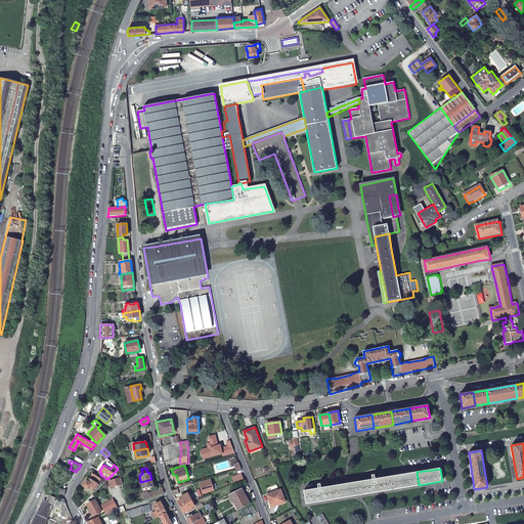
[(417,472),(386,477),(388,490),(419,485),(417,472)]
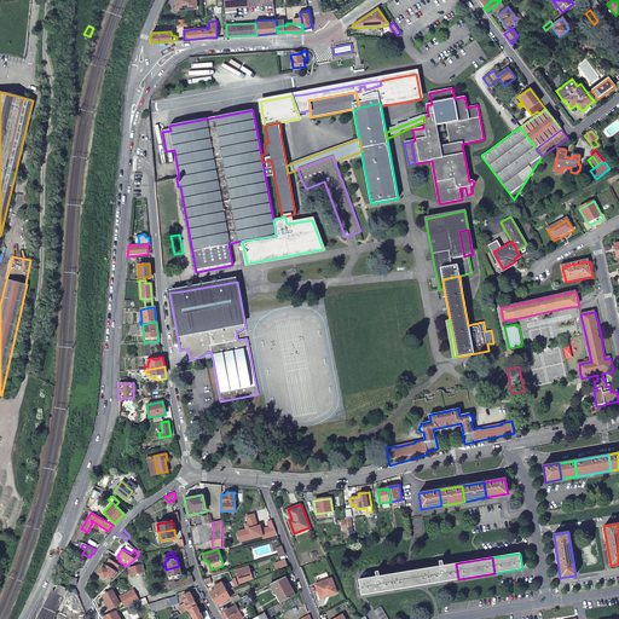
[(127,566),(125,565),(123,567),(110,559),(104,567),(102,566),(98,573),(105,578),(105,577),(110,579),(113,576),(114,577),(117,572),(116,572),(117,570),(121,572),(126,568),(127,566)]
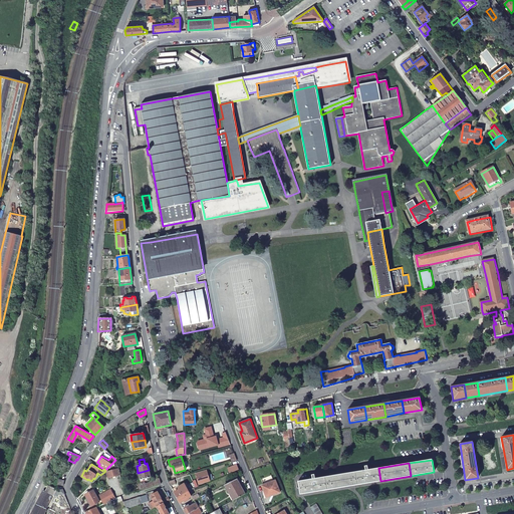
[(230,473),(239,470),(237,464),(228,468),(230,473)]
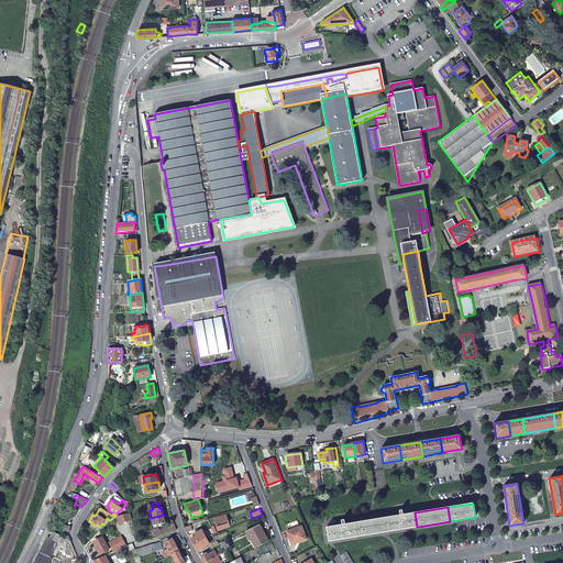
[(131,520),(129,510),(122,512),(123,515),(117,517),(119,523),(131,520)]
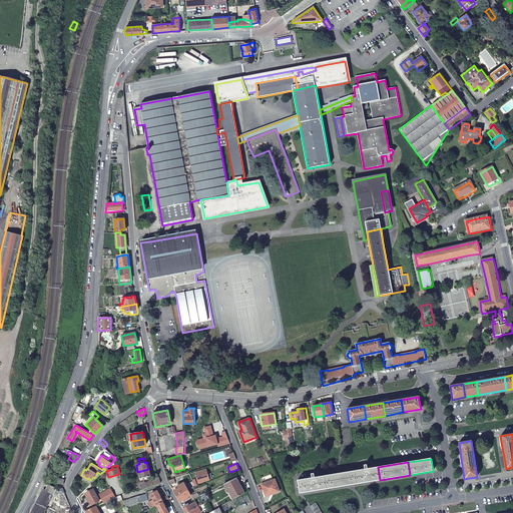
[(378,467),(355,471),(358,483),(380,480),(378,467)]
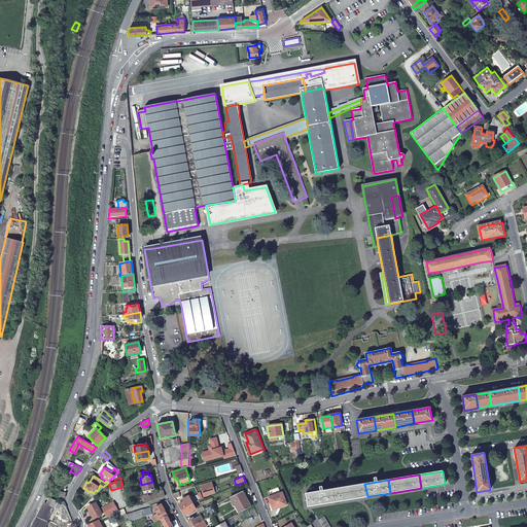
[(154,489),(152,482),(141,485),(143,494),(150,492),(149,490),(154,489)]
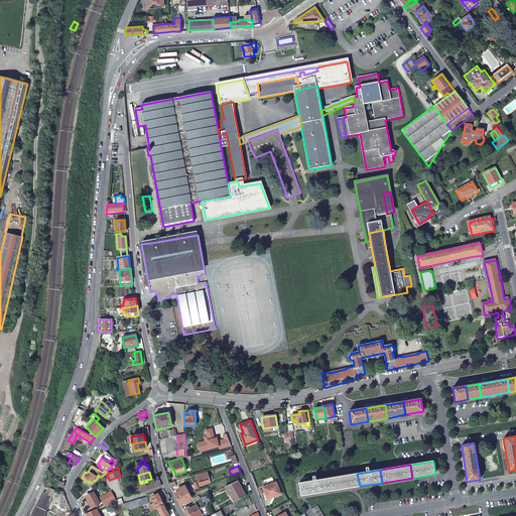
[(208,473),(197,476),(200,486),(211,483),(208,473)]
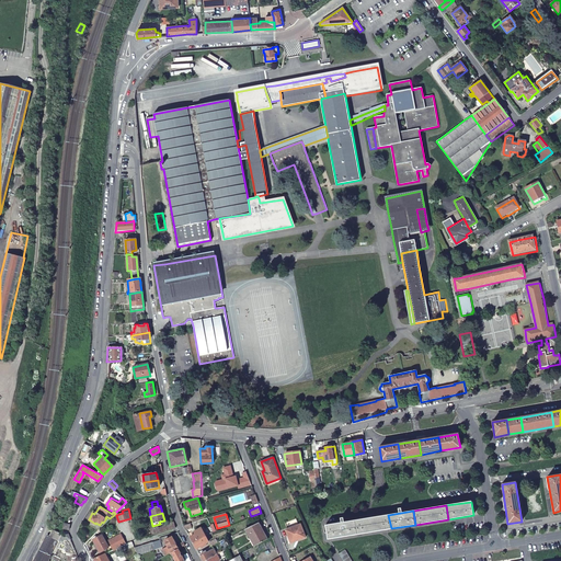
[(110,518),(103,525),(107,529),(111,525),(112,526),(115,523),(114,522),(115,522),(114,515),(110,518)]
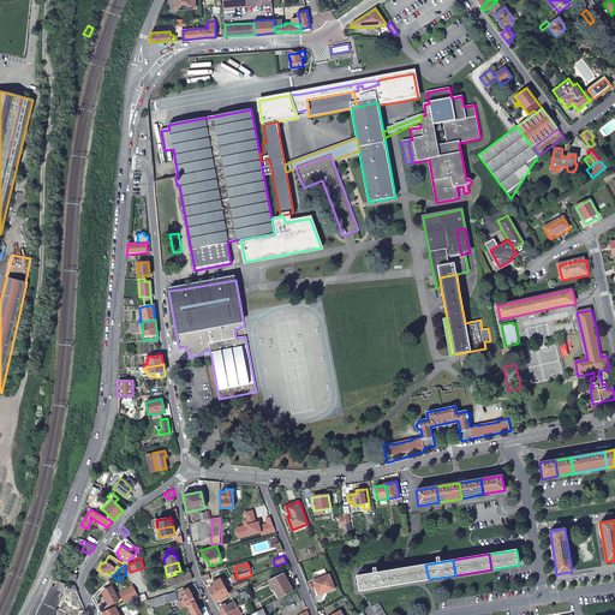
[(425,565),(389,571),(392,585),(429,579),(425,565)]
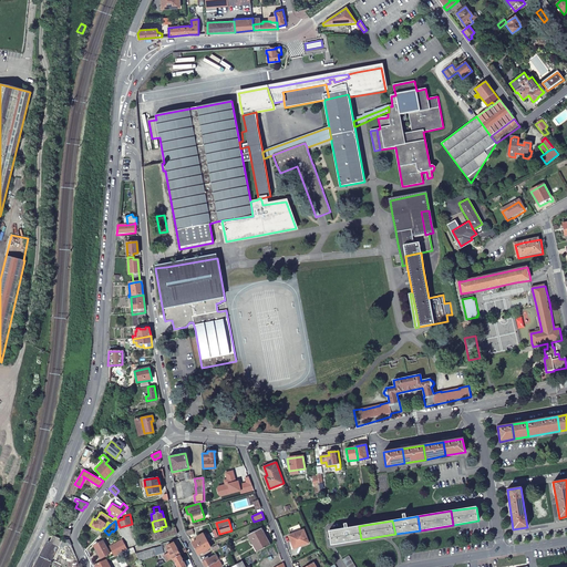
[(359,526),(330,531),(332,545),(361,539),(359,526)]
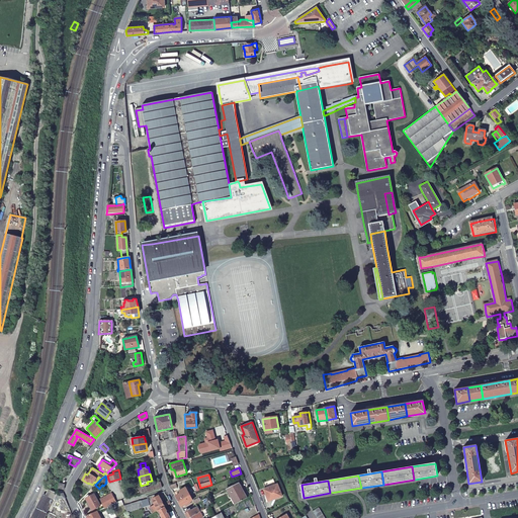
[(162,487),(160,482),(152,484),(152,486),(147,487),(146,486),(139,488),(141,494),(162,487)]
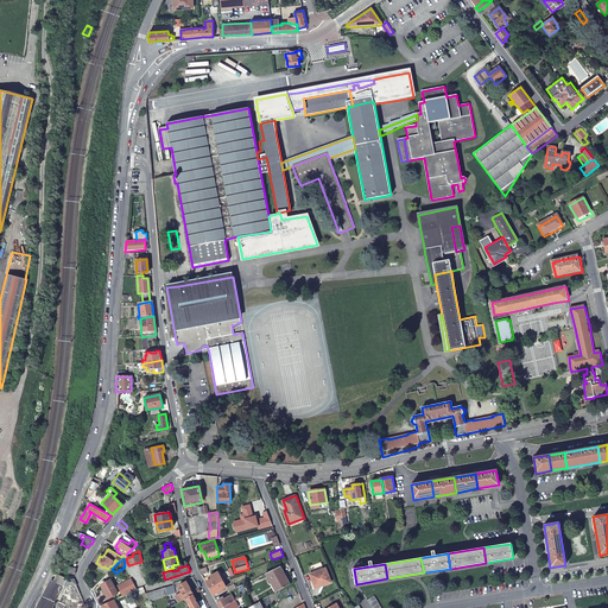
[(291,584),(282,565),(265,574),(270,582),(271,582),(276,593),(291,584)]
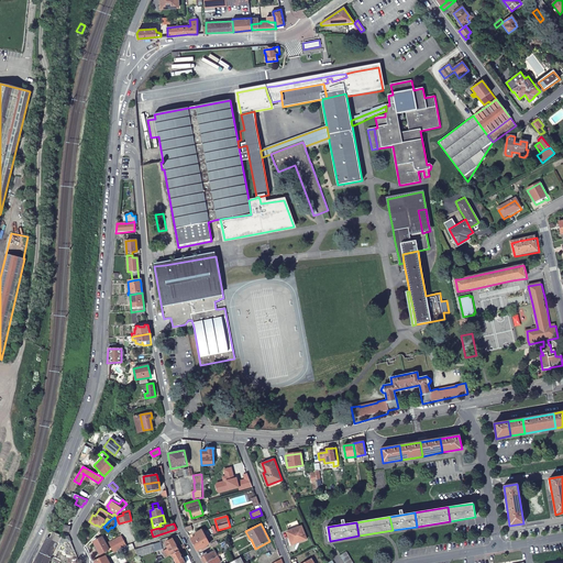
[(305,539),(299,526),(286,531),(290,542),(299,539),(299,541),(305,539)]
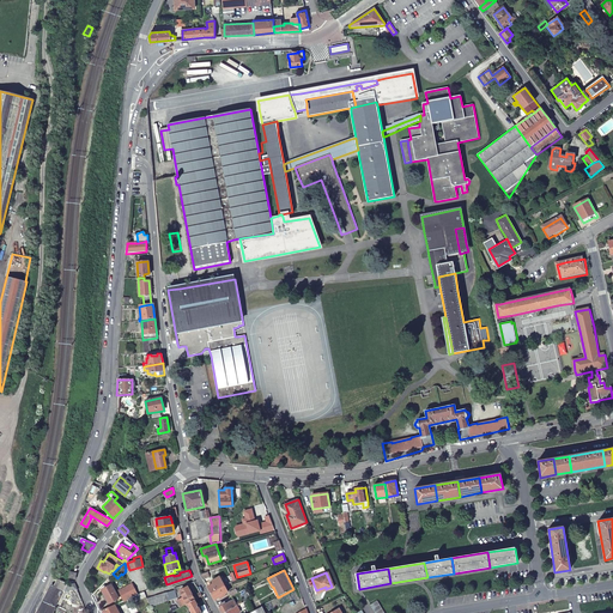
[(208,587),(211,593),(225,586),(219,576),(213,580),(211,582),(212,583),(208,587)]
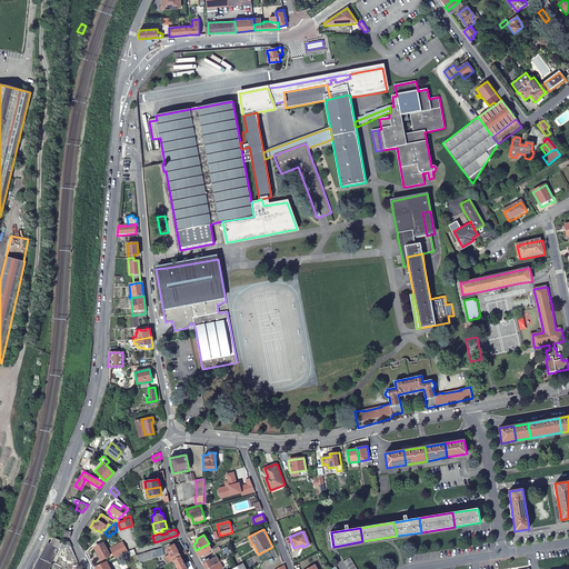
[(40,557),(50,562),(51,560),(57,548),(60,549),(71,546),(68,540),(62,541),(51,536),(40,557)]
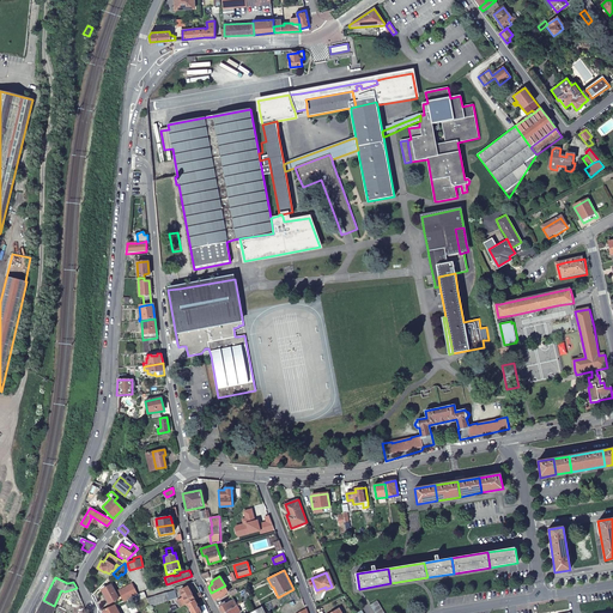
[(119,590),(125,600),(134,596),(138,594),(132,583),(119,590)]
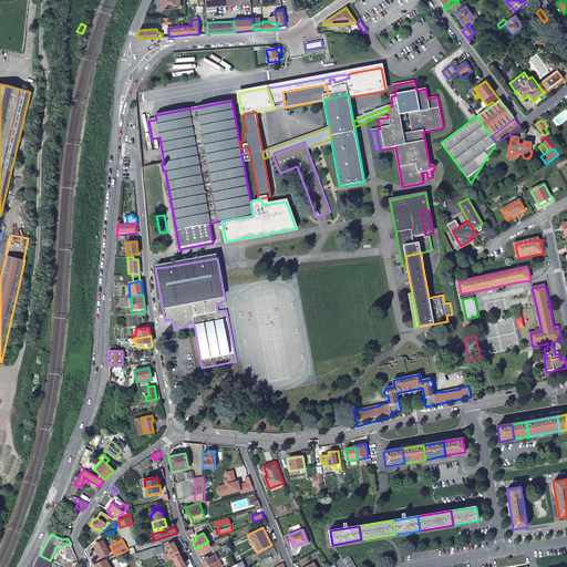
[(94,546),(102,558),(110,554),(103,540),(94,546)]
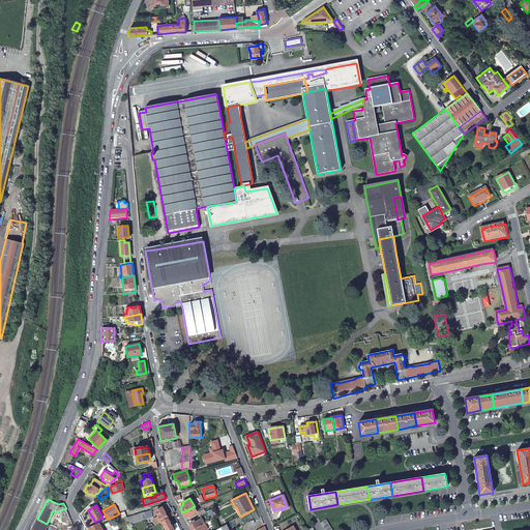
[(182,512),(185,518),(190,516),(190,517),(195,514),(194,513),(198,512),(195,506),(182,512)]
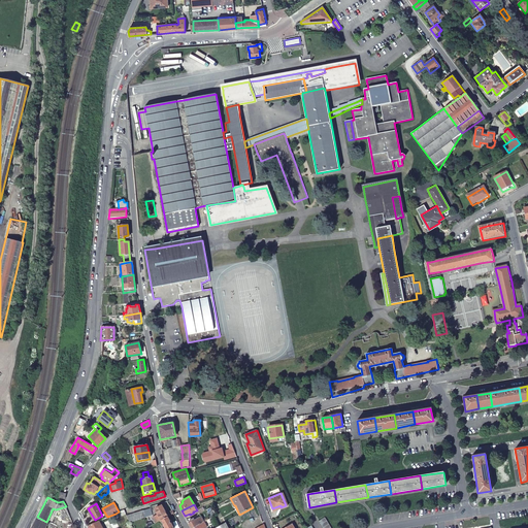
[(161,520),(167,516),(162,505),(154,509),(157,515),(152,517),(155,523),(161,520)]
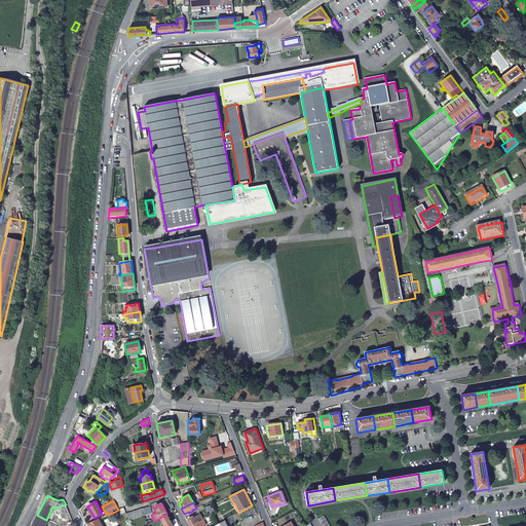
[(150,506),(143,509),(146,515),(152,513),(150,506)]
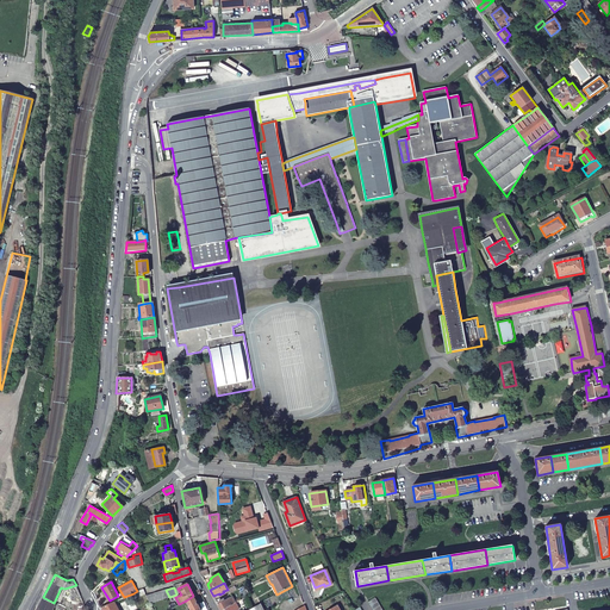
[(166,590),(145,596),(150,604),(169,597),(166,590)]
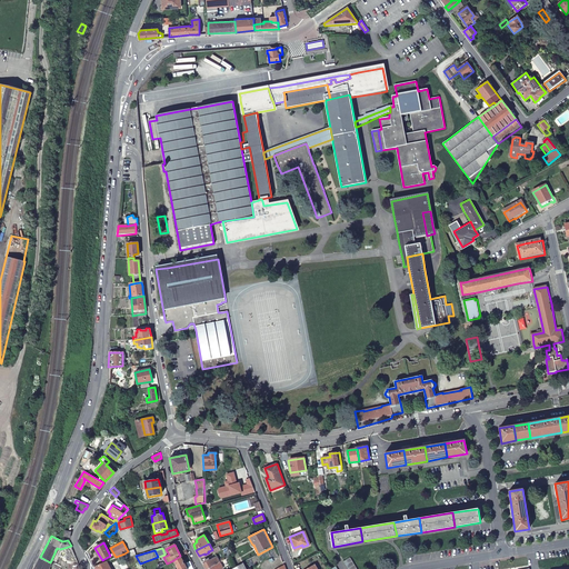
[(187,568),(180,556),(173,560),(177,568),(187,568)]
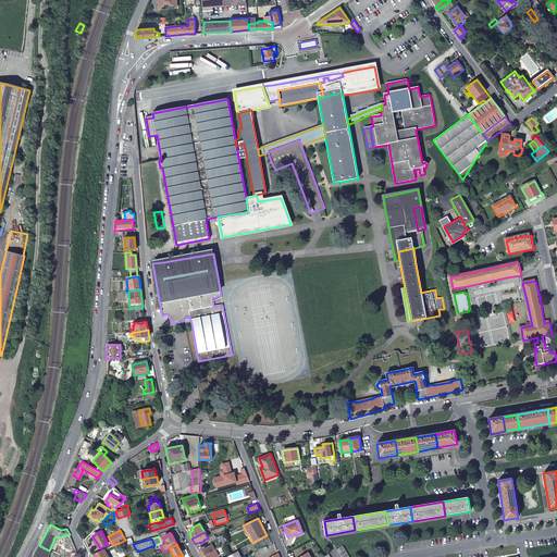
[(33,556),(47,556),(51,552),(49,551),(39,545),(33,556)]
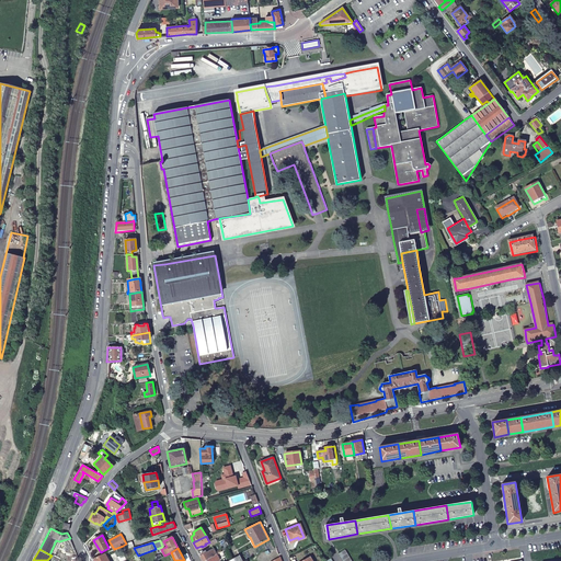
[(202,560),(204,560),(217,554),(214,549),(206,553),(206,551),(201,554),(202,557),(201,557),(202,560)]
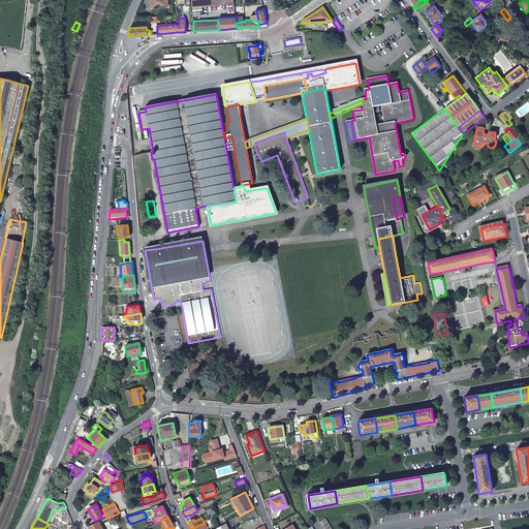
[(332,528),(325,519),(319,523),(323,528),(332,528)]
